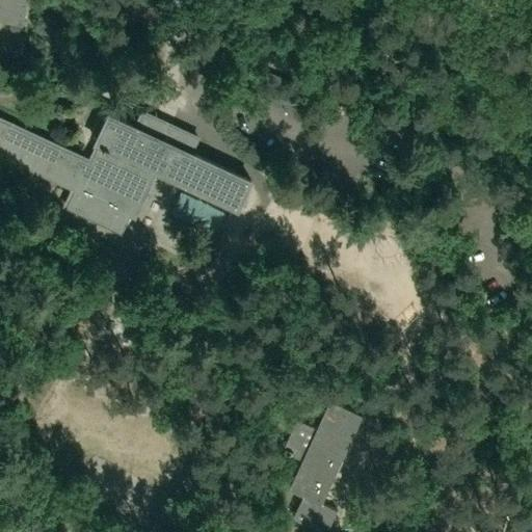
[(0,0),(0,21),(22,26),(27,0),(0,0)]
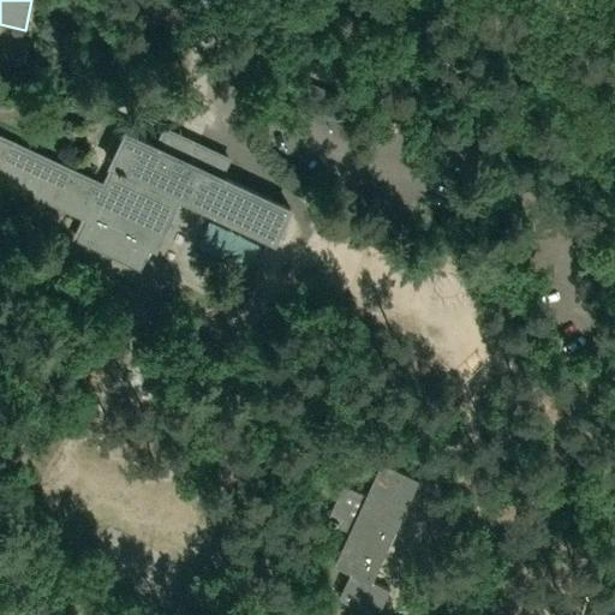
[(354,0),(324,0),(338,15),(354,0)]
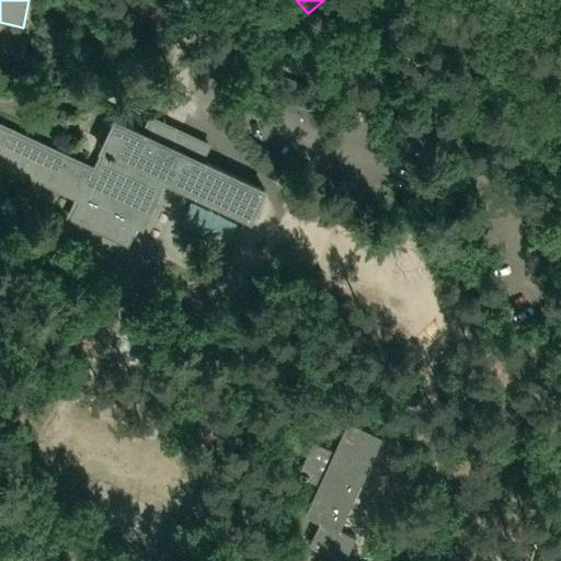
[(282,79),(273,102),(302,113),(311,90),(282,79)]
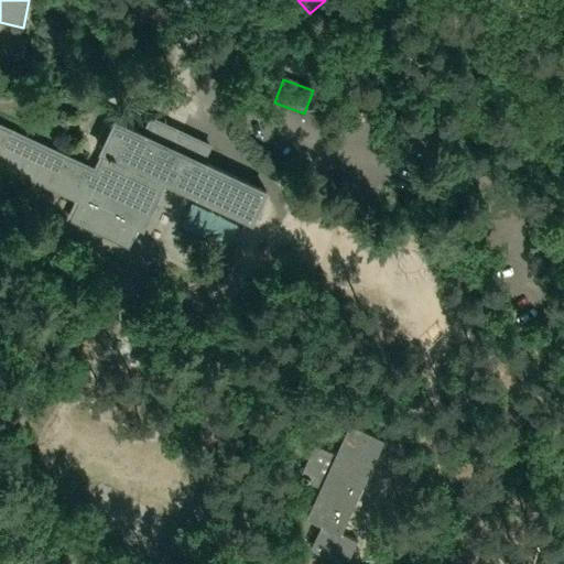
[(71,219),(128,247),(160,179),(253,221),(268,192),(204,162),(212,147),(150,118),(142,133),(116,121),(101,151),(110,155),(98,181),(83,174),(87,164),(0,122),(0,163),(79,201),(71,219)]
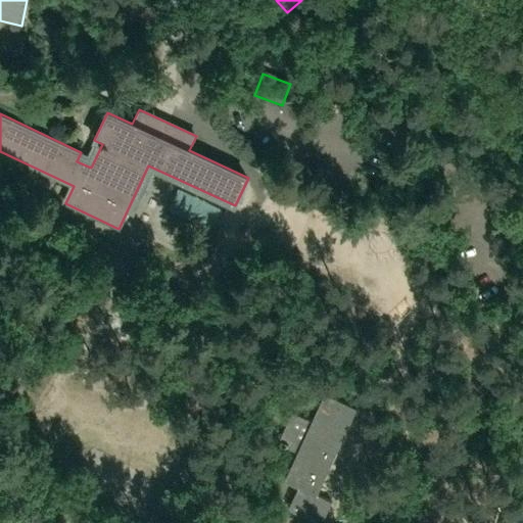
[(317,494),(355,409),(324,392),(312,421),(292,412),(277,443),(296,452),(284,480),(297,487),(288,509),(318,522),(320,522),(331,502),(317,494)]
